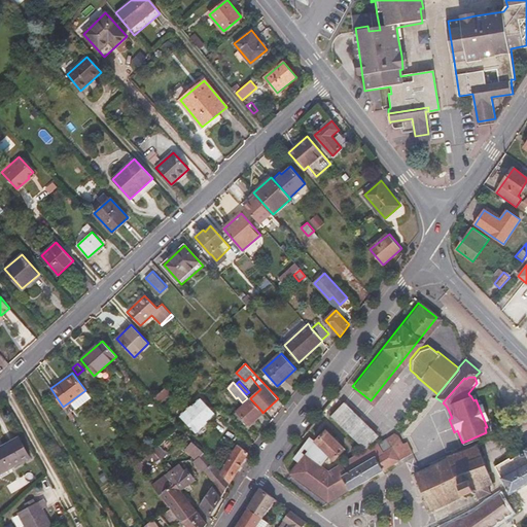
[(154,397),(160,403),(171,393),(166,387),(154,397)]
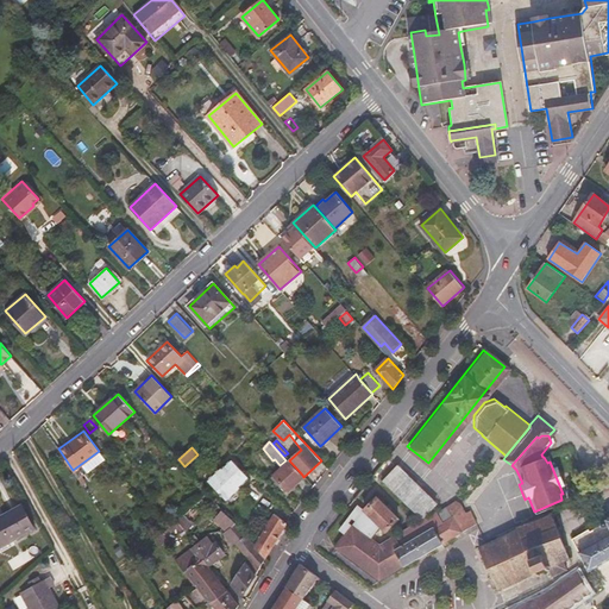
[(240,488),(249,478),(232,460),(224,469),(223,469),(209,481),(228,500),(240,488)]
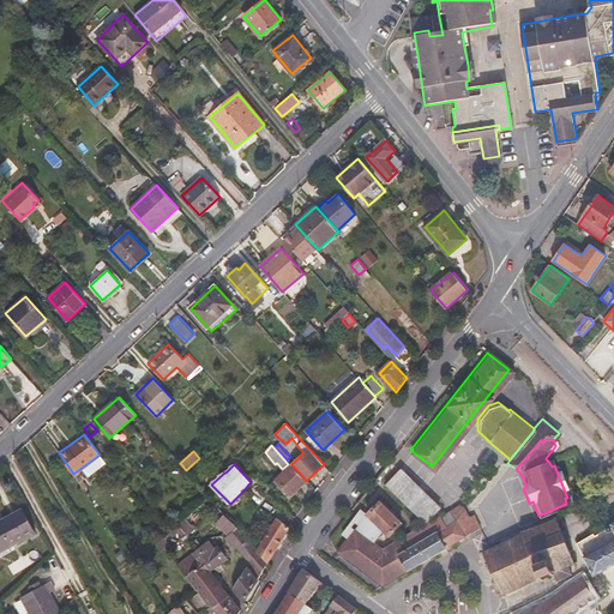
[(305,479),(292,464),(276,479),(290,494),(306,481),(305,479)]
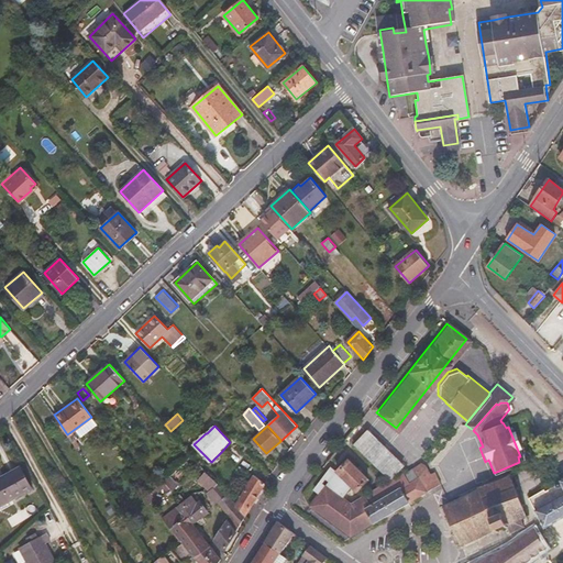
[(393,479),(404,466),(367,431),(355,443),(393,479)]
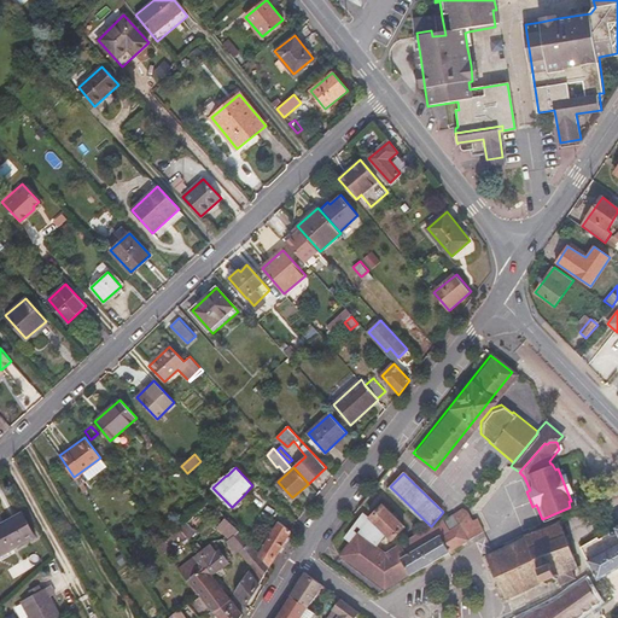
[(444,555),(485,531),(478,518),(474,519),(470,512),(464,507),(454,514),(455,516),(447,520),(445,519),(402,544),(382,557),(374,546),(386,535),(391,540),(404,526),(383,505),(371,518),(348,546),(340,555),(386,589),(390,587),(398,582),(406,578),(412,575),(444,555)]
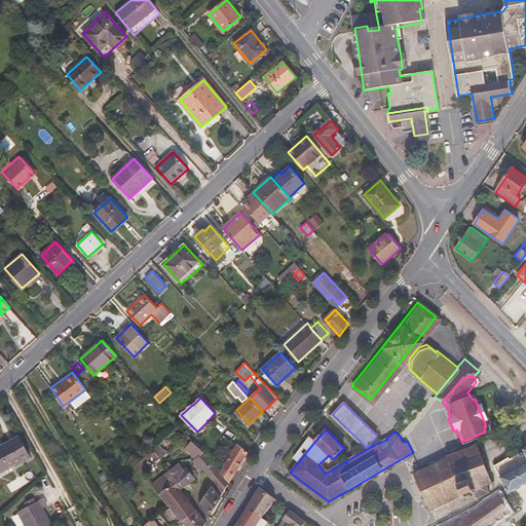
[(456,429),(453,431),(461,445),(461,442),(456,429)]
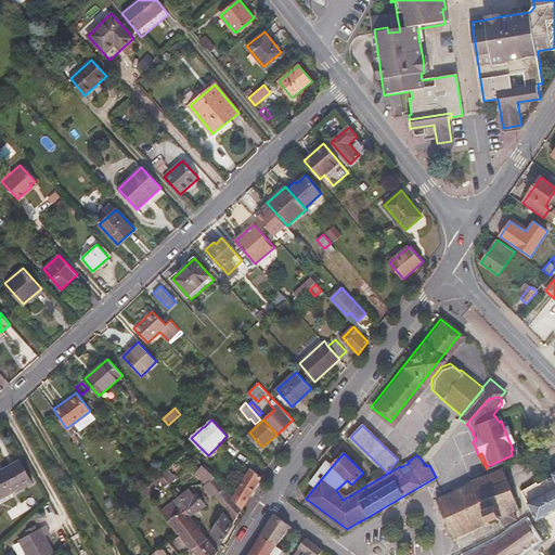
[(5,469),(0,472),(0,499),(31,482),(20,461),(5,469)]
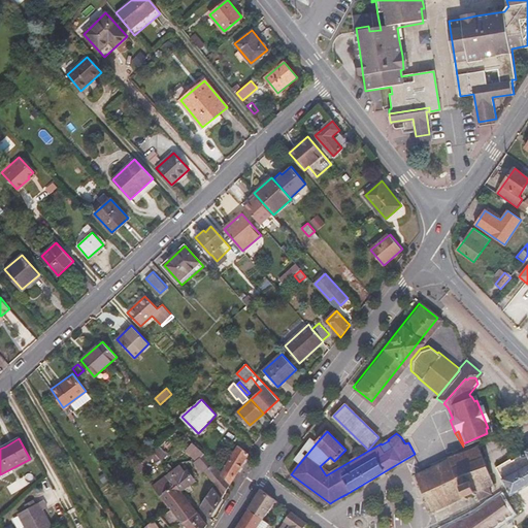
[(297,466),(317,442),(310,438),(292,462),(297,466)]
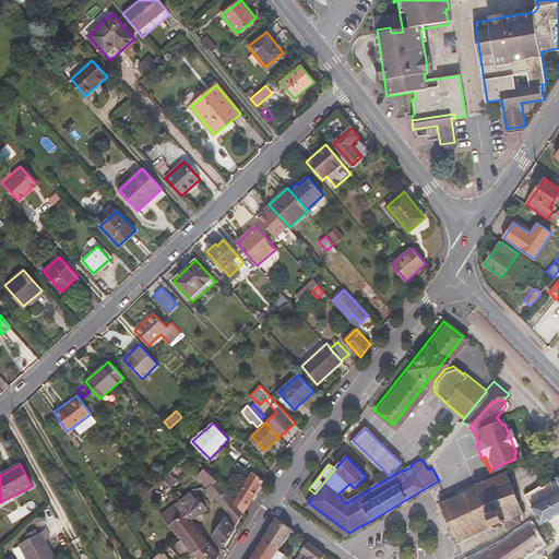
[(224,509),(234,500),(225,489),(218,482),(204,468),(198,475),(209,487),(217,500),(217,501),(224,509)]
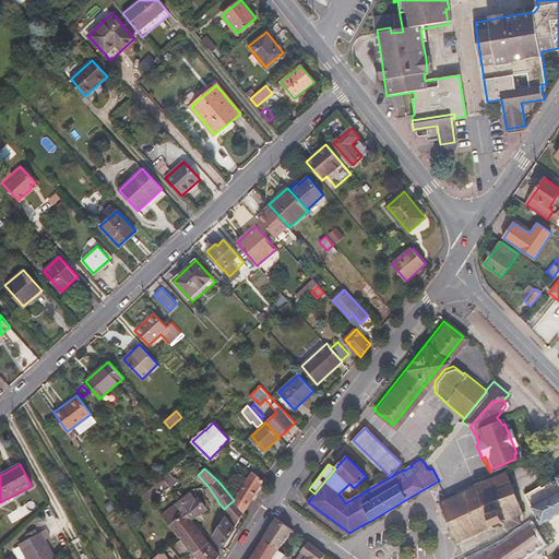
[(252,471),(234,500),(236,502),(244,512),(258,490),(263,480),(252,471)]
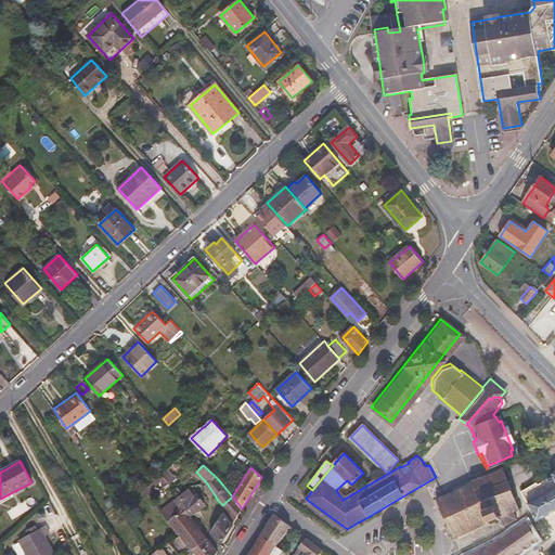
[(516,507),(500,469),(500,467),(468,481),(469,481),(441,495),(434,499),(451,537),(497,516),(500,524),(514,519),(510,511),(516,507)]
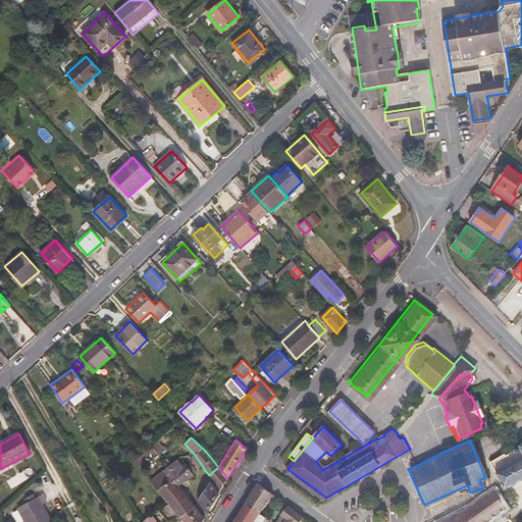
[(157,441),(152,447),(153,447),(157,452),(160,456),(166,449),(157,441)]
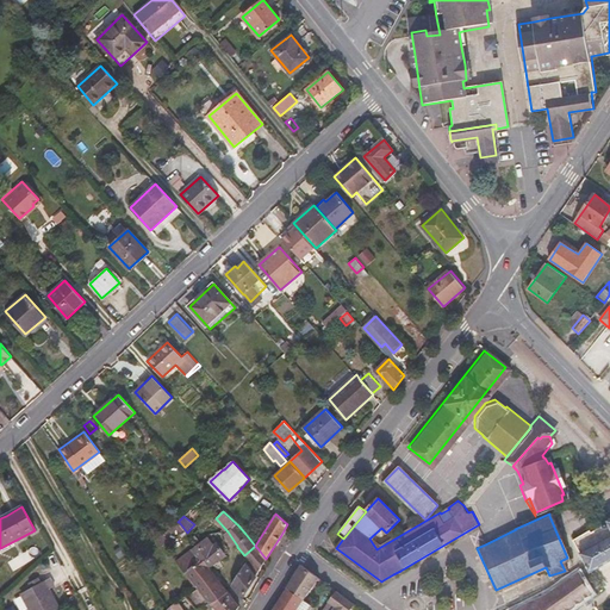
[(580,554),(587,567),(580,571),(547,593),(523,605),(512,609),(568,609),(592,593),(583,576),(605,565),(609,561),(609,518),(608,521),(605,521),(604,521),(602,523),(574,540),(582,553),(580,554)]
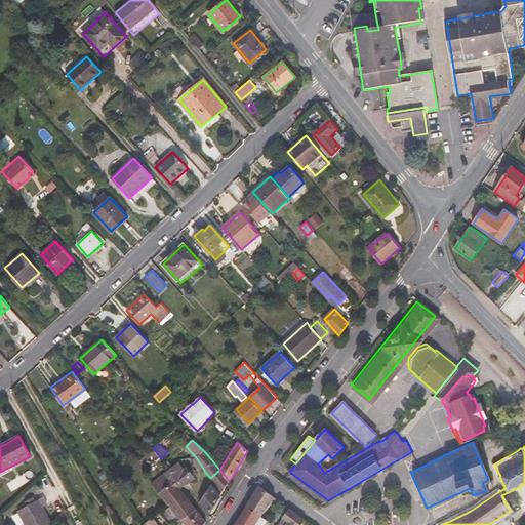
[(158,454),(154,449),(148,454),(140,459),(127,470),(132,476),(146,467),(145,465),(152,459),(154,460),(155,457),(158,454)]
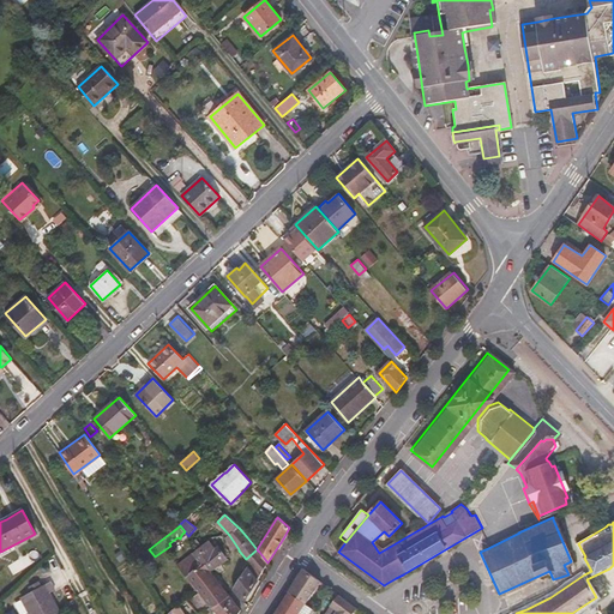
[(167,525),(160,531),(164,537),(173,531),(167,525)]
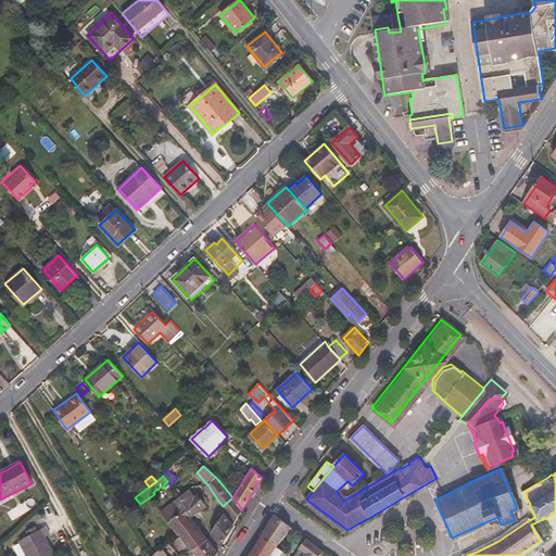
[(209,494),(216,497),(207,484),(204,488),(209,494)]
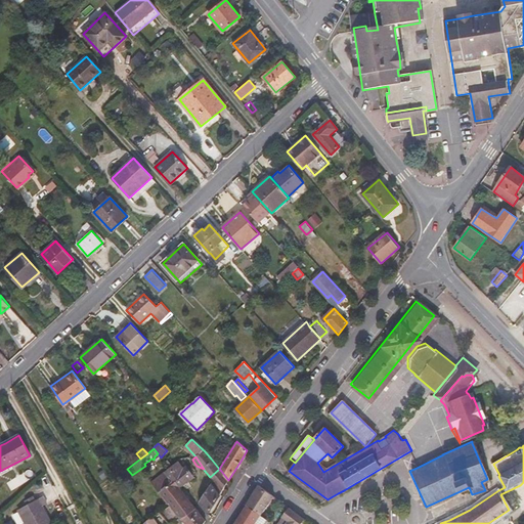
[(179,461),(170,468),(167,470),(181,488),(195,478),(192,474),(197,471),(193,468),(189,470),(186,466),(184,467),(179,461)]
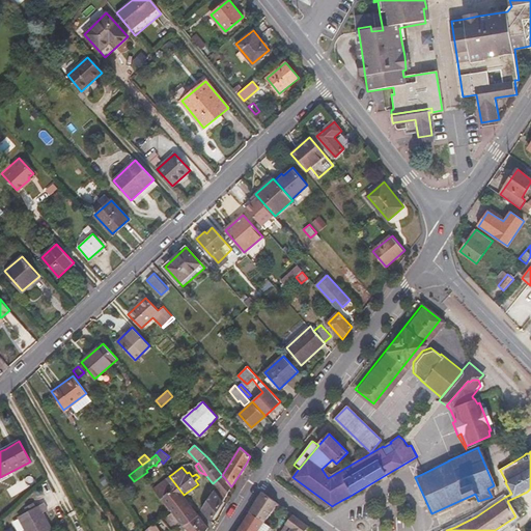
[(224,477),(222,475),(213,483),(217,488),(215,491),(224,501),(232,487),(231,486),(224,477)]
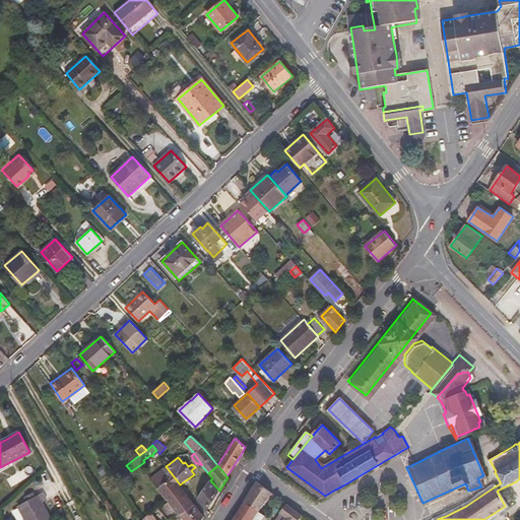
[(180,484),(166,466),(165,467),(164,468),(151,478),(168,500),(169,502),(175,509),(179,514),(193,503),(180,484)]
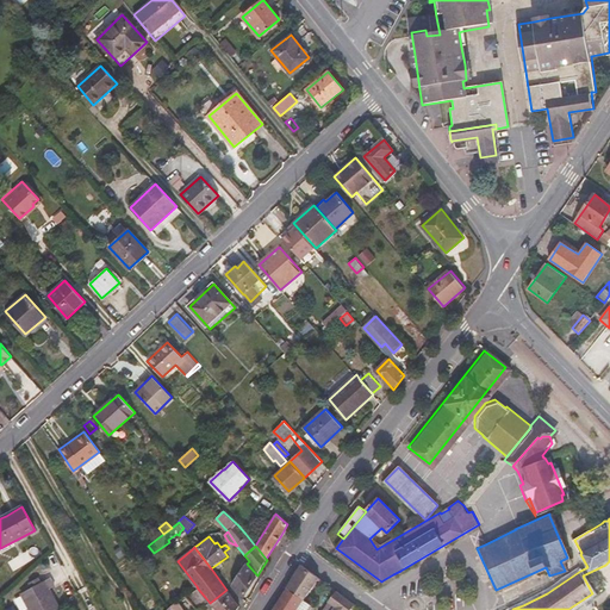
[(257,576),(247,564),(232,585),(243,599),(257,576)]
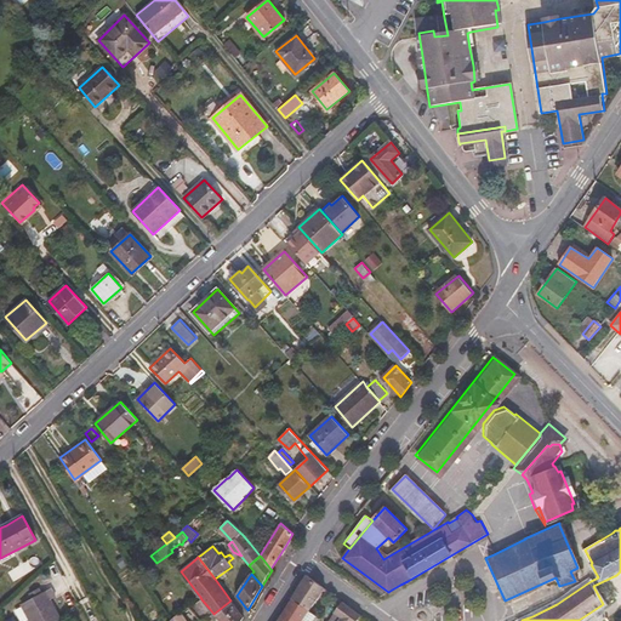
[(309,611),(325,588),(307,575),(292,598),(308,610),(309,611)]
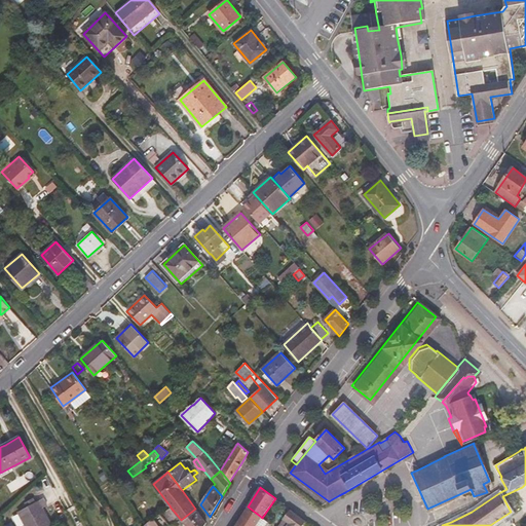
[(19,512),(26,525),(52,525),(49,521),(48,521),(41,509),(47,505),(43,498),(19,512)]
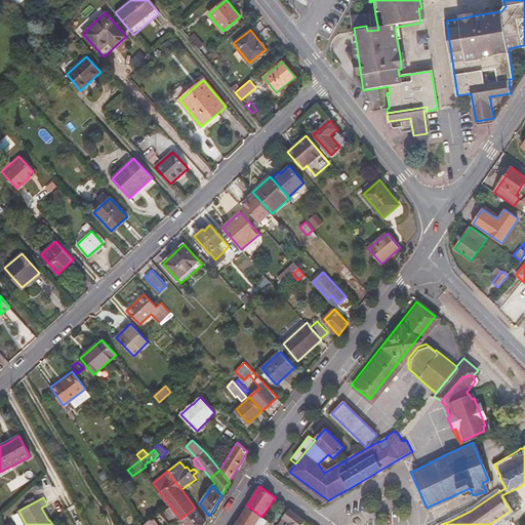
[(256,524),(261,517),(260,516),(247,506),(242,515),(253,523),(256,524)]
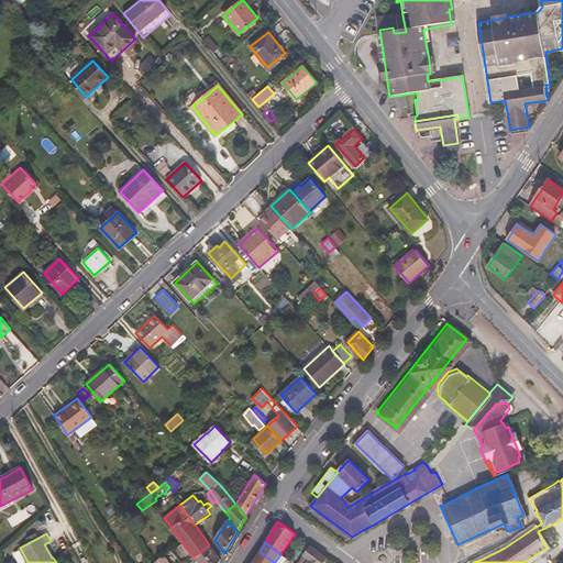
[(183,556),(189,551),(183,543),(178,547),(177,549),(183,556)]
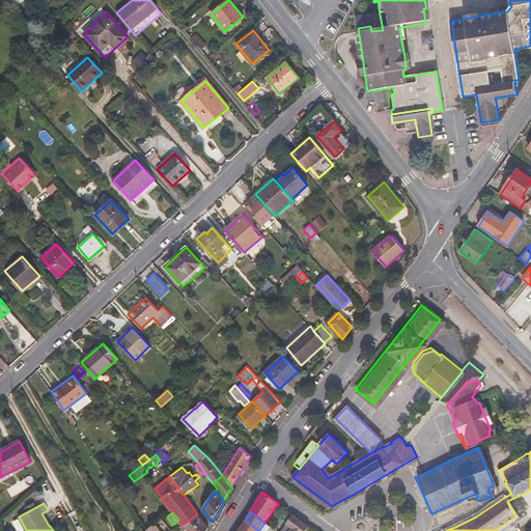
[(205,530),(208,527),(197,513),(183,525),(182,527),(185,530),(205,530)]
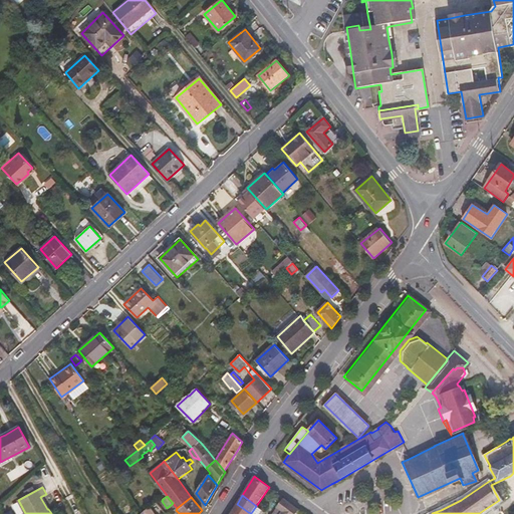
[(295,513),(299,509),(287,500),(284,498),(283,498),(276,506),(277,507),(281,511),(279,513),(295,513)]
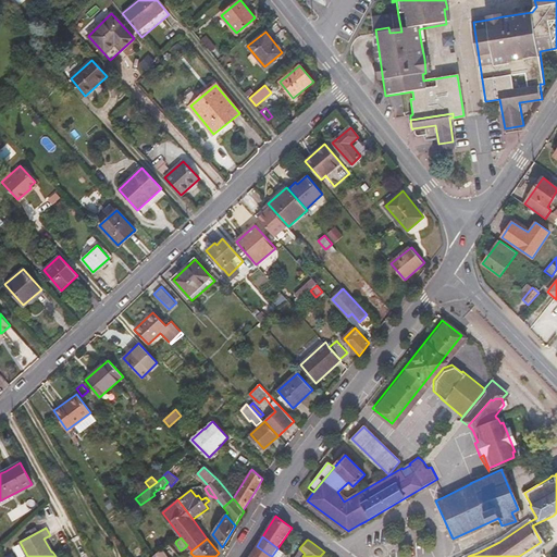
[(271,556),(272,556),(269,555),(257,546),(251,553),(248,556),(271,556)]
